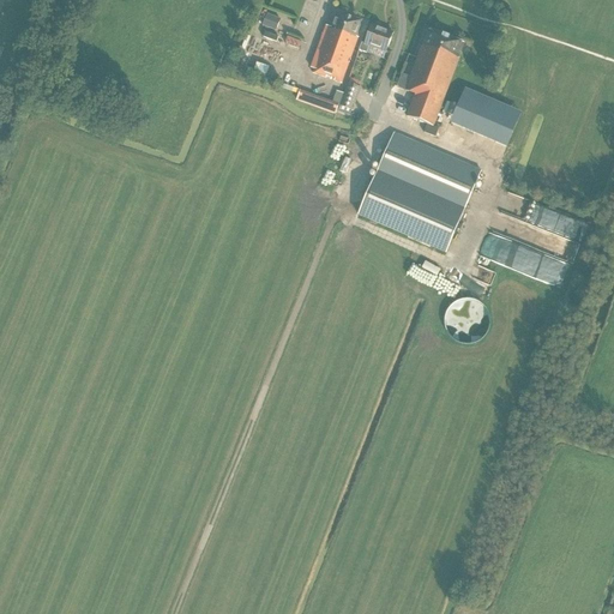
[(327,24),(309,73),(332,82),(332,79),(339,82),(342,83),(359,40),(355,38),(361,22),(336,12),(331,25),(327,24)]
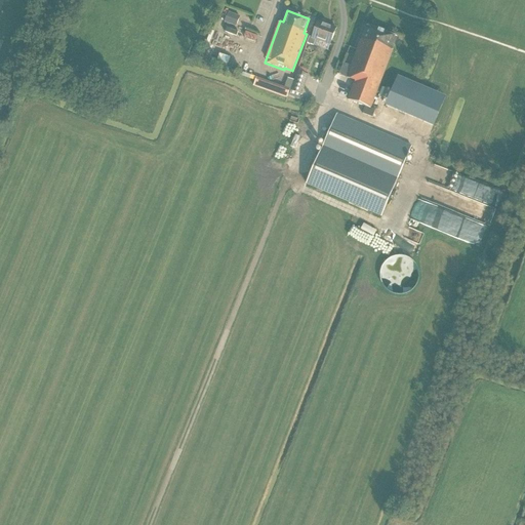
[(329,45),(335,28),(318,22),(312,38),(309,37),(307,43),(313,45),(315,40),(329,45)]
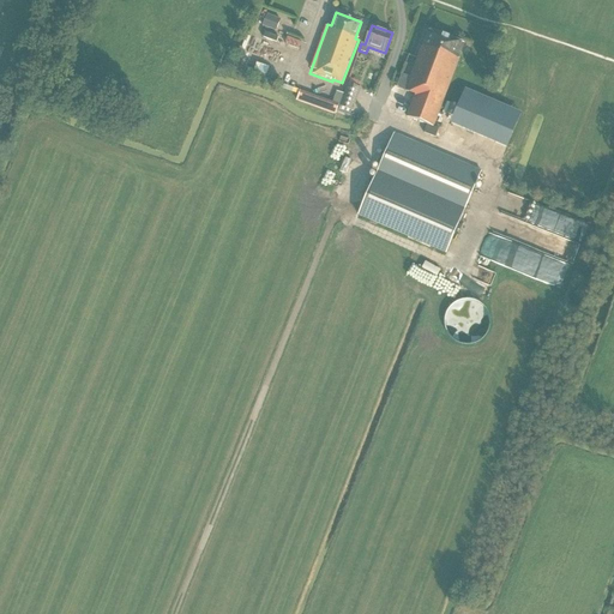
[(265,29),(263,37),(274,41),(276,35),(287,40),(290,31),(280,28),(277,32),(265,29)]
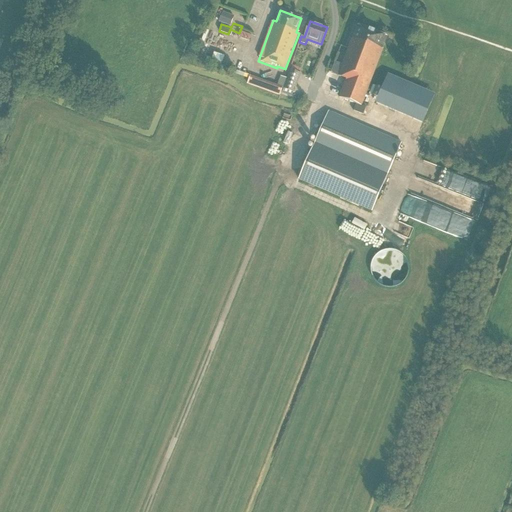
[(387,36),(358,25),(352,39),(351,39),(337,76),(346,79),(339,97),(356,104),(353,111),(363,114),(365,107),(361,105),(387,36)]
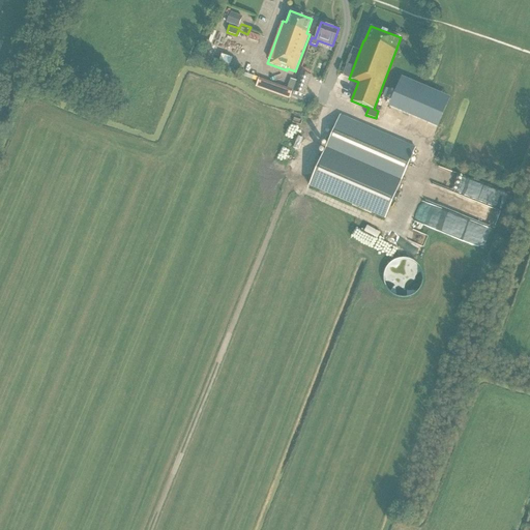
[(253,27),(251,34),(263,38),(265,31),(253,27)]
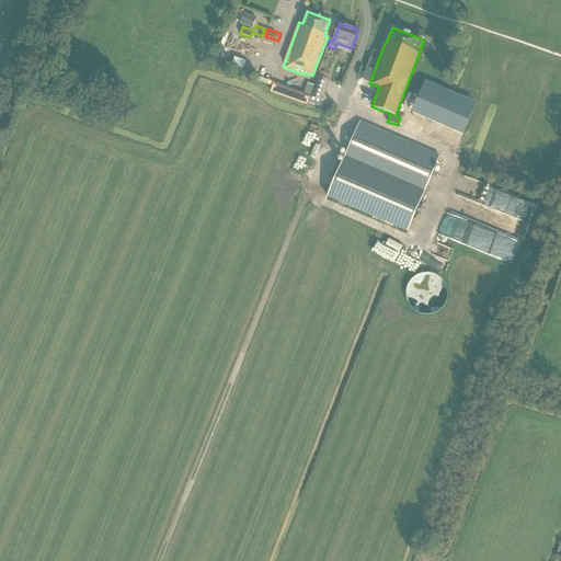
[(251,58),(253,54),(237,47),(235,53),(251,58)]
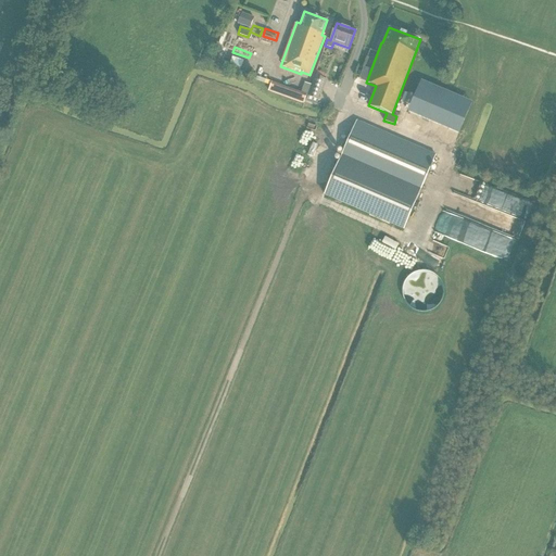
[(303,103),(306,96),(314,76),(310,75),(307,74),(301,93),(270,83),(268,90),(303,103)]
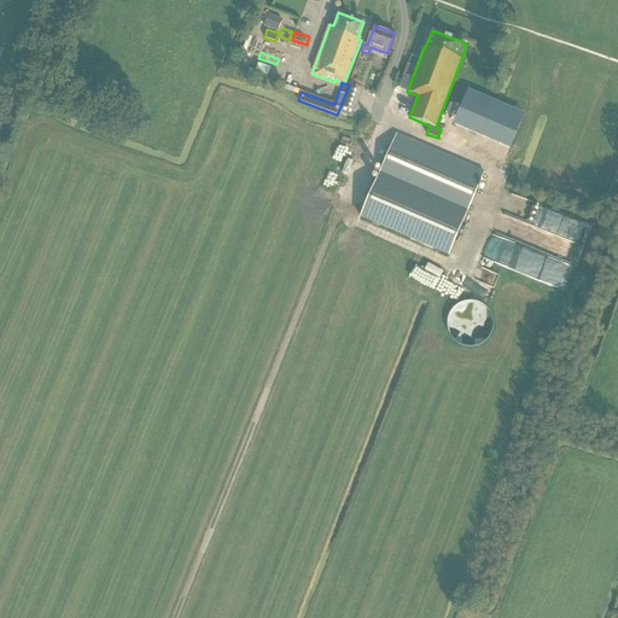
[(524,104),(467,82),(454,116),(511,138),(524,104)]
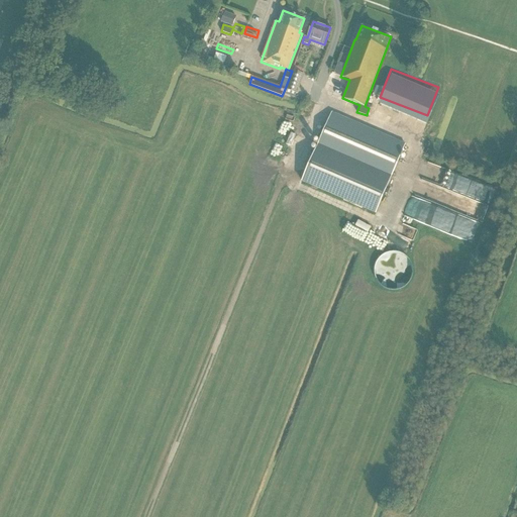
[(292,71),(285,89),(296,93),(302,74),(292,71)]
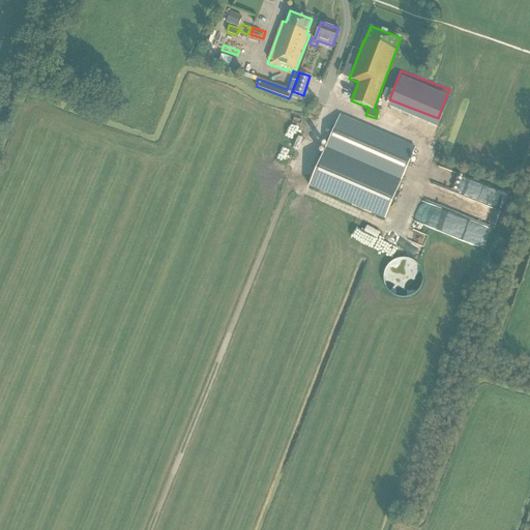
[(384,219),(415,149),(340,116),(310,187),(384,219)]
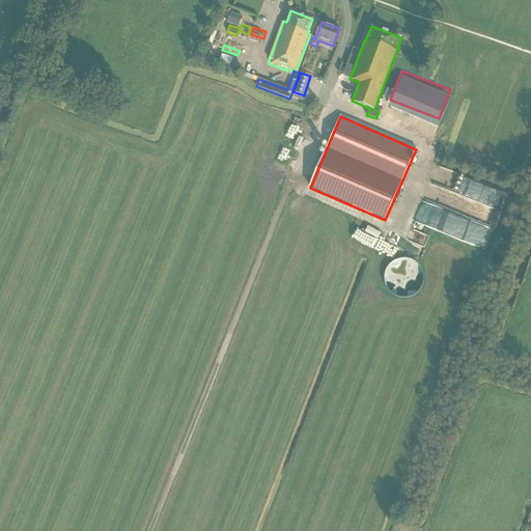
[(470,175),(466,188),(500,200),(505,188),(470,175)]
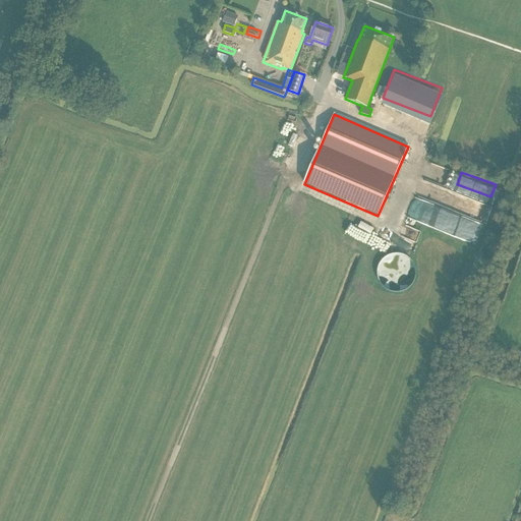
[(486,219),(417,198),(414,211),(483,231),(486,219)]
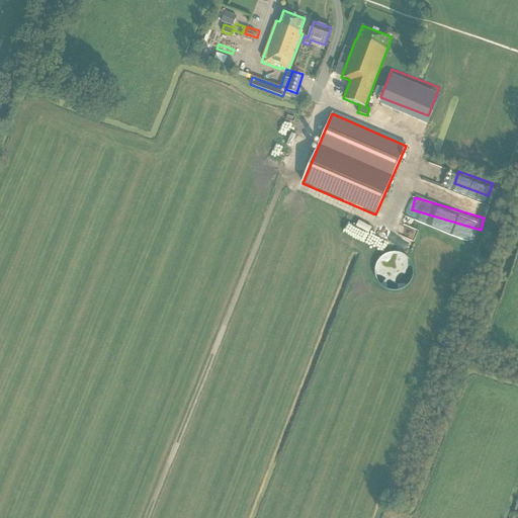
[(432,237),(435,230),(404,217),(401,224),(432,237)]
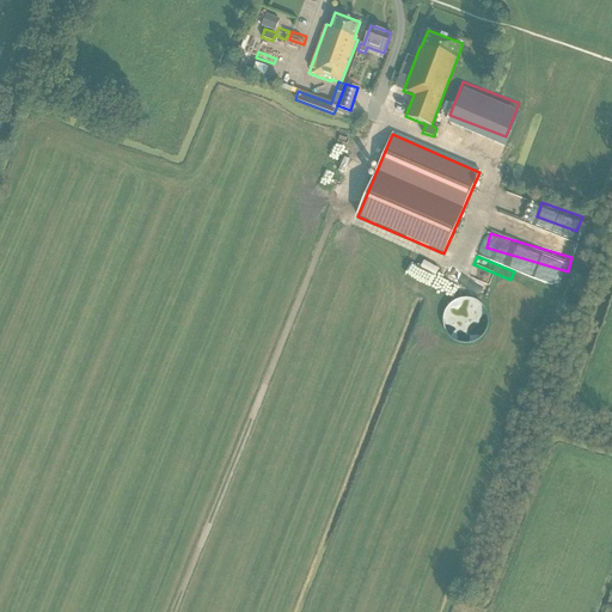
[(441,282),(452,285),(454,273),(442,271),(441,282)]
